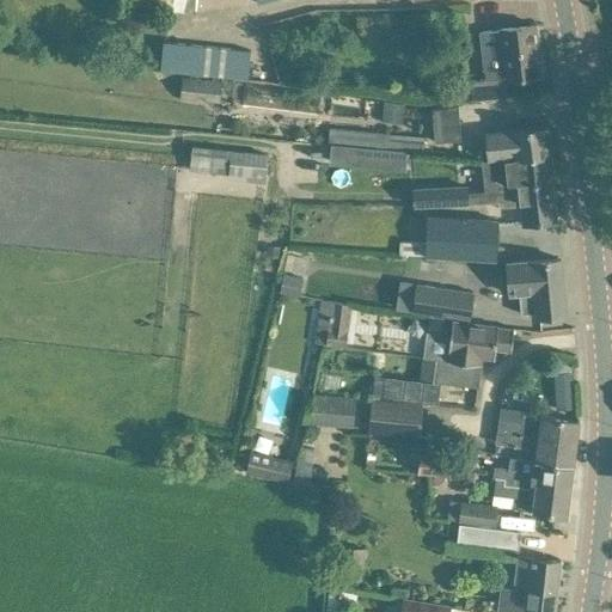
[(542,77),(536,25),(500,30),(479,32),(485,80),(471,81),(473,102),(508,98),(506,80),(542,77)]
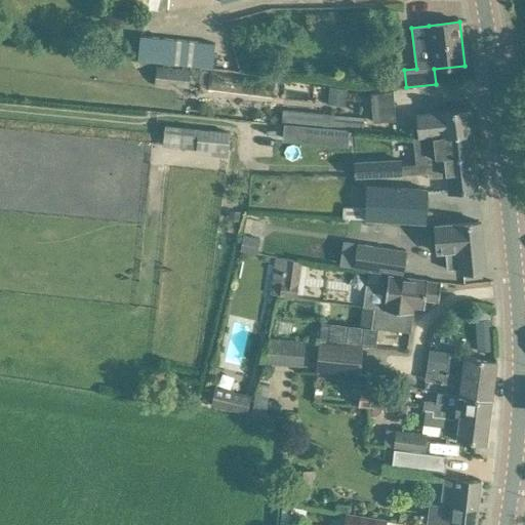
[(211,70),(214,43),(139,35),(136,62),(211,70)]
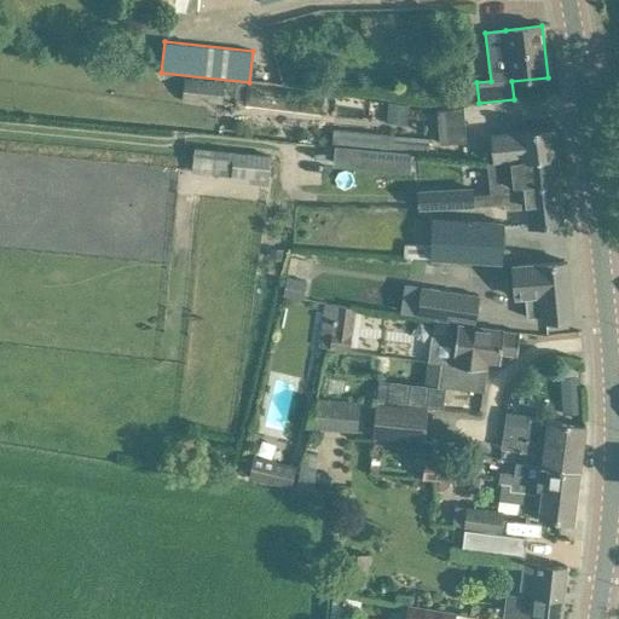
[(181,100),(220,104),(223,84),(184,80),(181,100)]
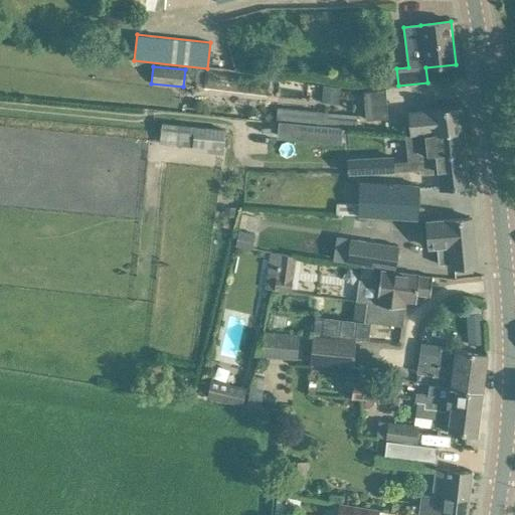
[(307,81),(279,77),(277,90),(306,94),(307,81)]
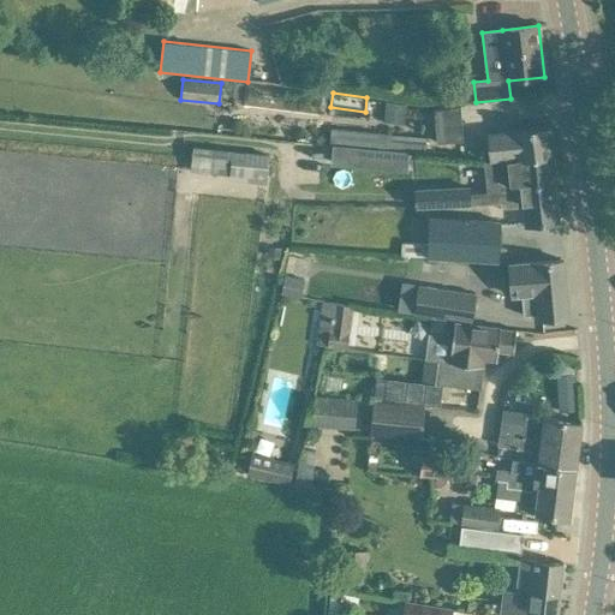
[(407,106),(386,103),(383,121),(404,125),(407,106)]
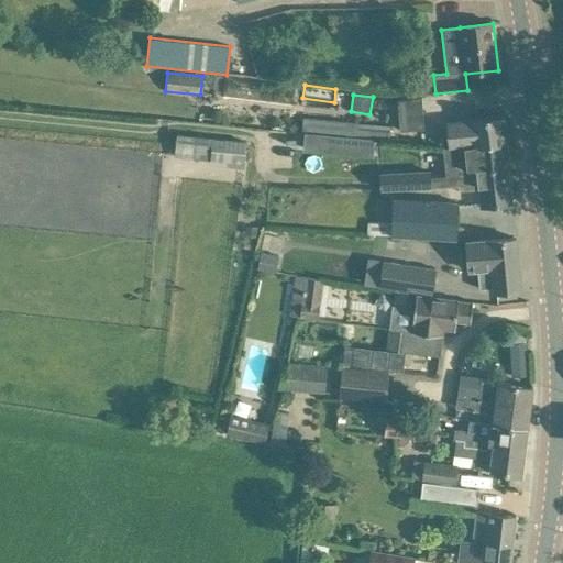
[(422,99),(397,100),(399,132),(424,131),(422,99)]
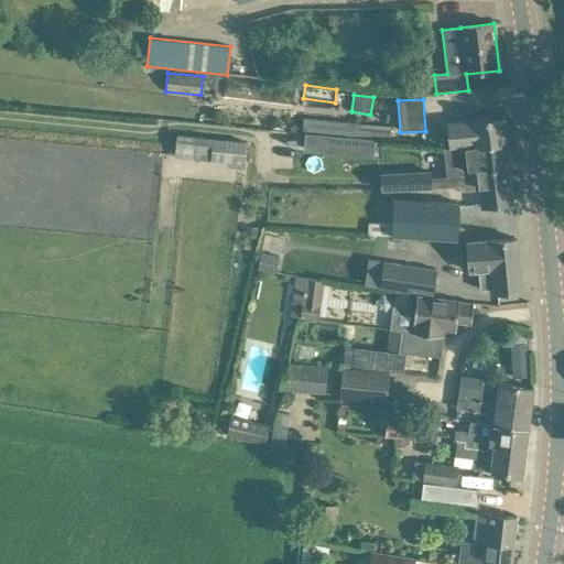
[(475,145),(507,141),(503,117),(448,122),(451,145),(475,143),(475,145)]
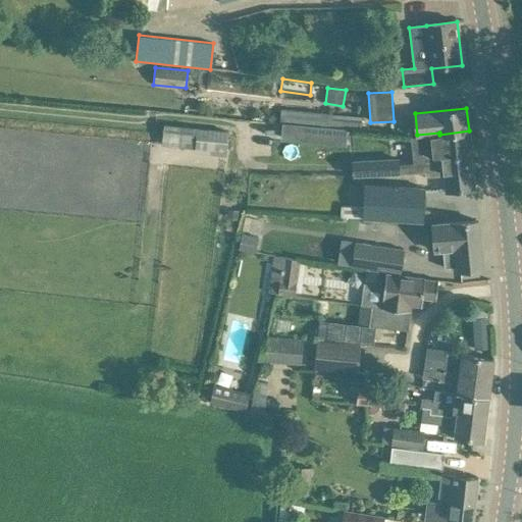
[(361,129),(362,118),(280,110),(279,121),(361,129)]
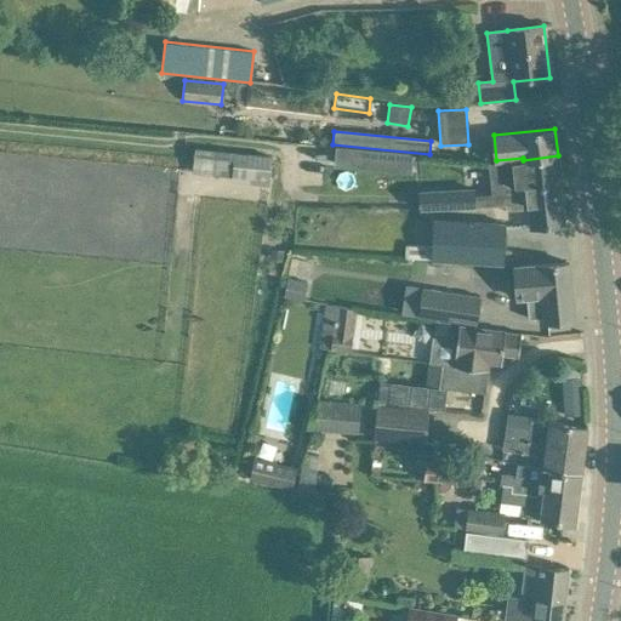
[(232,176),(234,154),(195,149),(193,172),(232,176)]
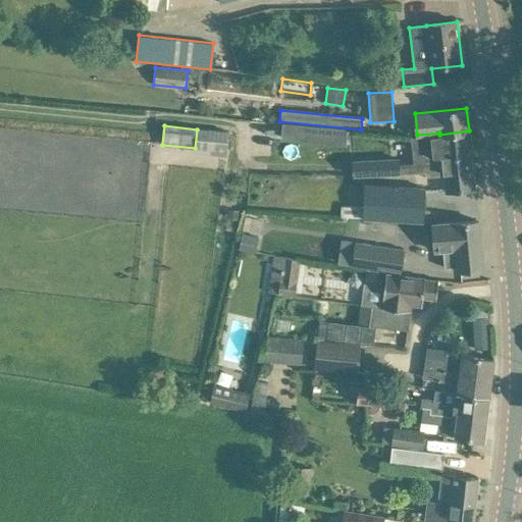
[(315,143),(317,126),(305,125),(304,142),(315,143)]
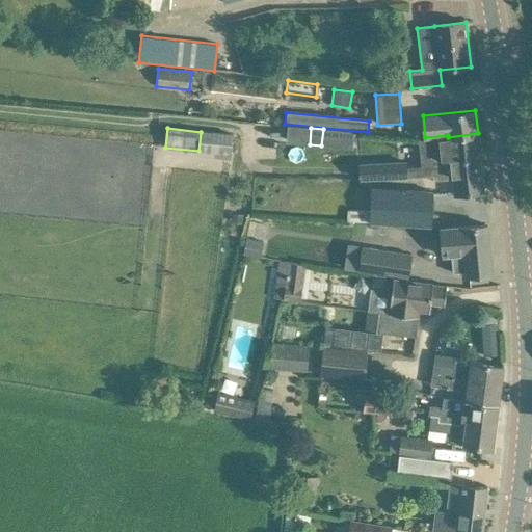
[(356,148),(357,132),(346,131),(344,147),(356,148)]
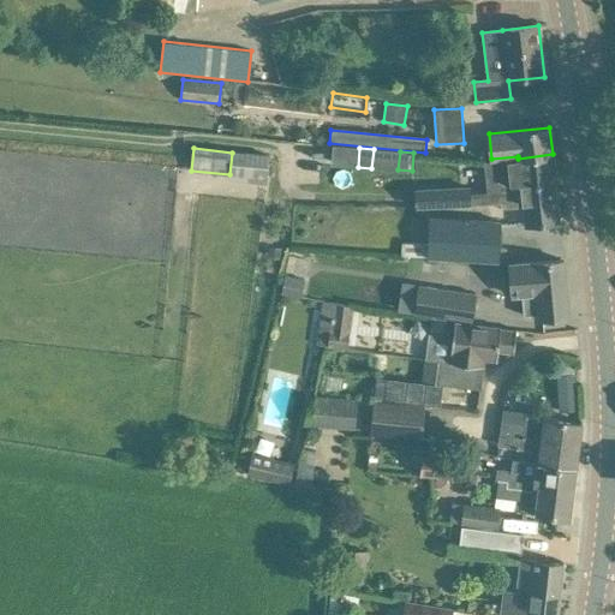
[(266,178),(268,156),(232,153),(230,174),(266,178)]
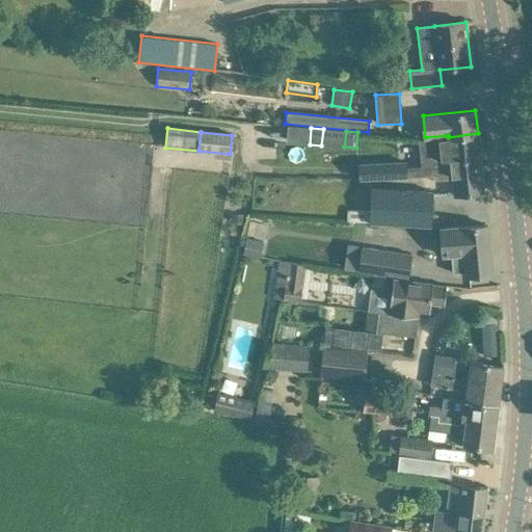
[(448,137),(420,139),(422,166),(435,165),(435,166),(450,165),(449,160),(480,157),(478,133),(448,137)]
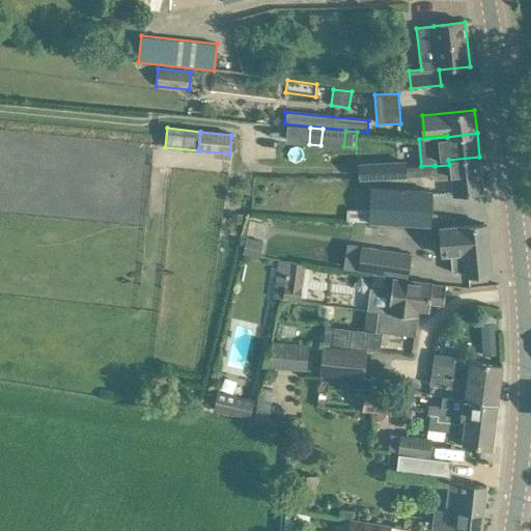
[(406,167),(406,176),(406,177),(451,174),(453,195),(482,192),(483,192),(479,157),(448,160),(449,165),(435,166),(435,165),(421,166),(406,167)]
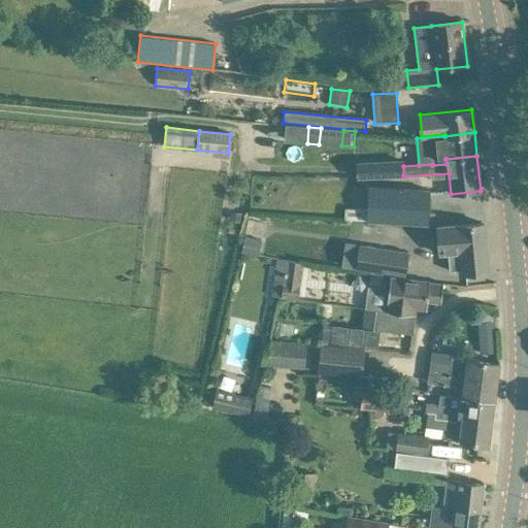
[(403,175),(403,166),(402,161),(357,163),(358,177),(403,175)]
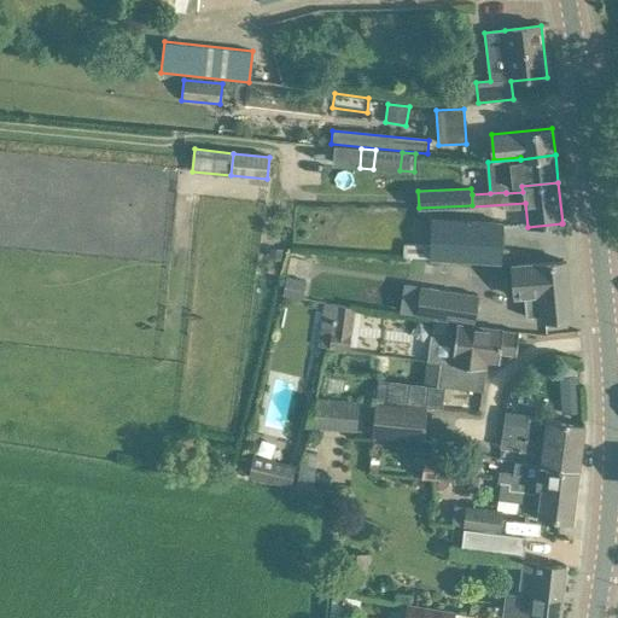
[(503,223),(430,220),(429,245),(403,244),(403,257),(501,262),(503,223)]
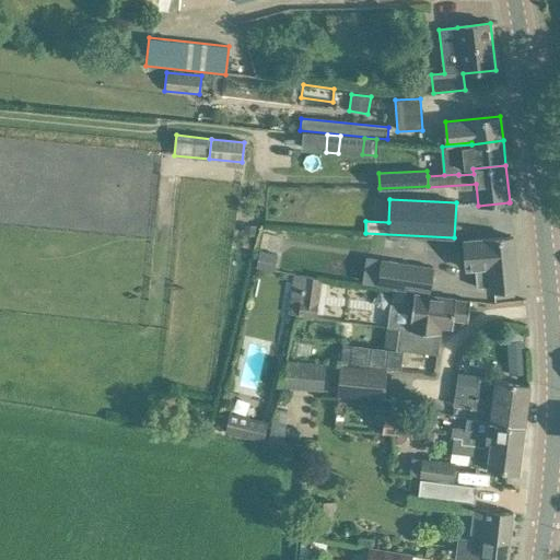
[(517,288),(513,237),(464,242),(466,267),(476,267),(477,291),(517,288)]
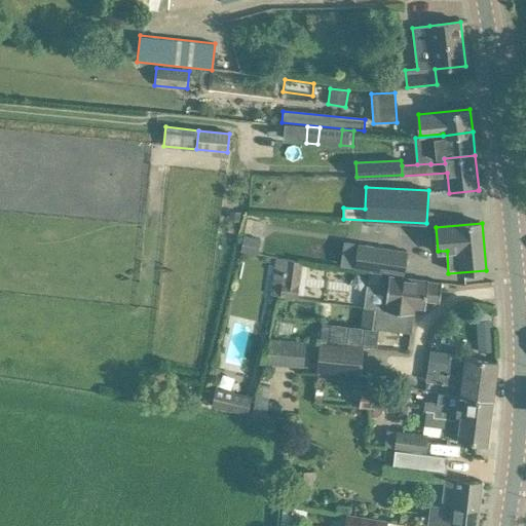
[(258,238),(259,238),(242,236),(241,252),(257,254),(258,238)]
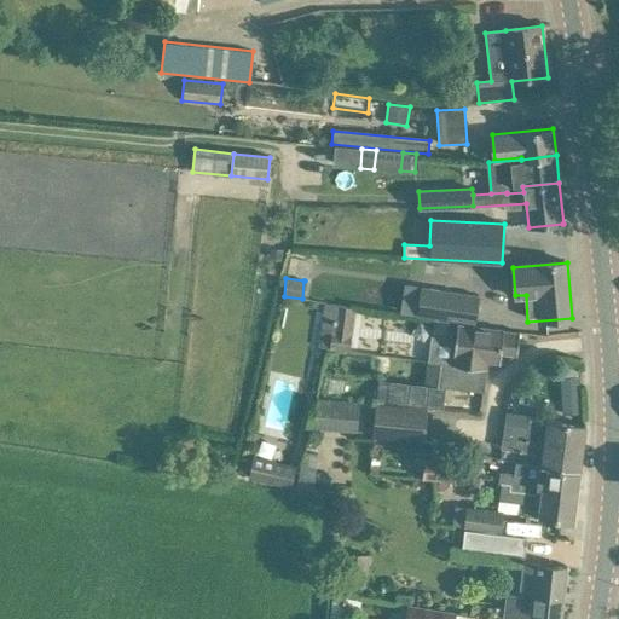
[(479,295),(422,288),(418,313),(475,322),(479,295)]
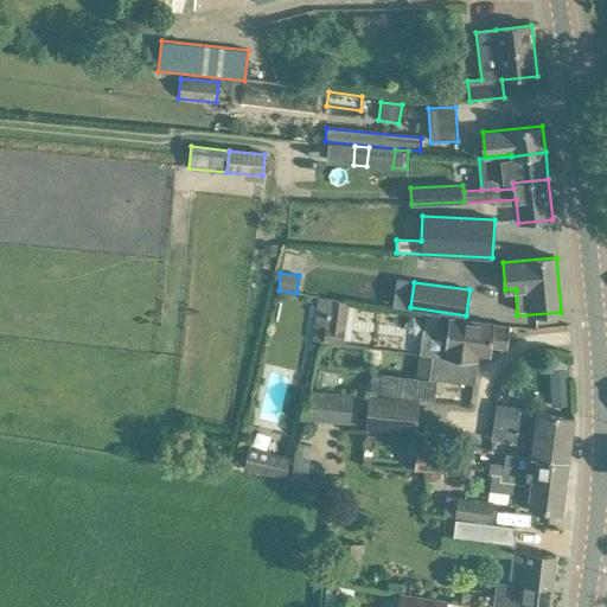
[(349,301),(333,300),(318,298),(312,339),(324,342),(339,343),(343,343),(349,301)]
